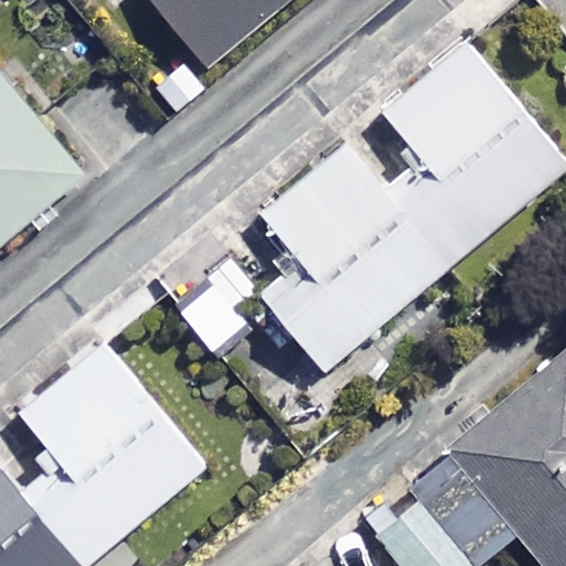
[(150,0),(205,66),(283,0),(150,0)]
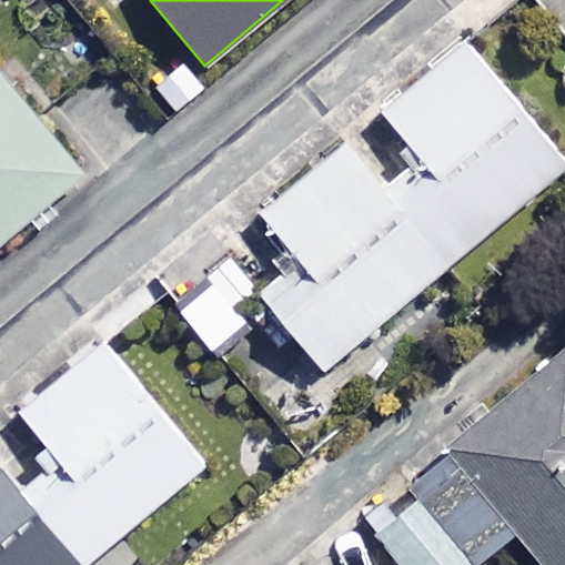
[(399,134),(364,163),(347,144),(262,218),(301,264),(263,298),(326,372),(564,169),(564,160),(465,43),(382,115),(399,134)]
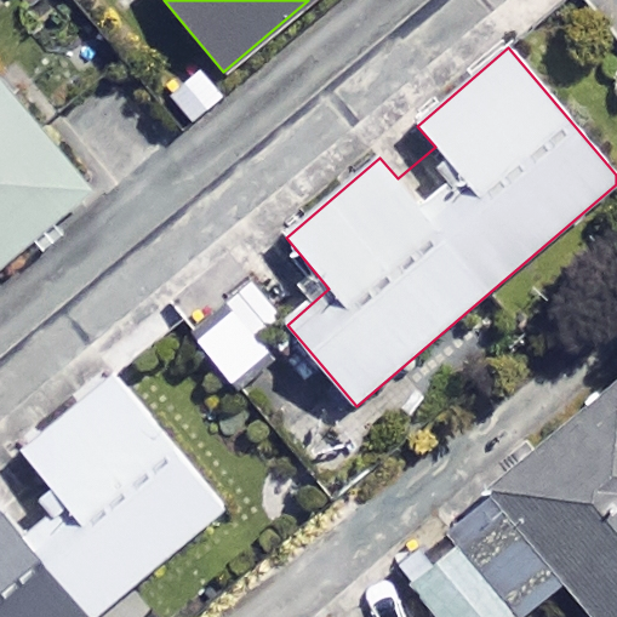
[(166,90),(189,119),(221,95),(199,64),(166,90)]
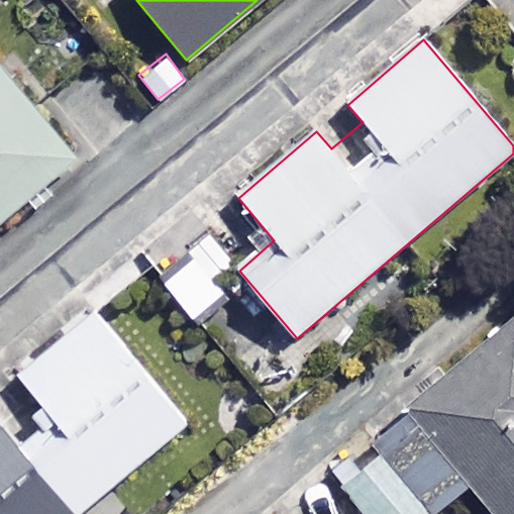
[(0,223),(77,164),(0,66),(0,223)]
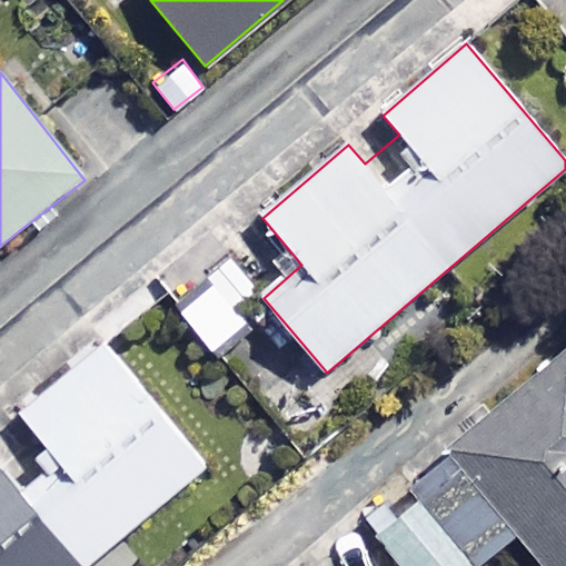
[(247,324),(211,285),(179,314),(215,353),(247,324)]
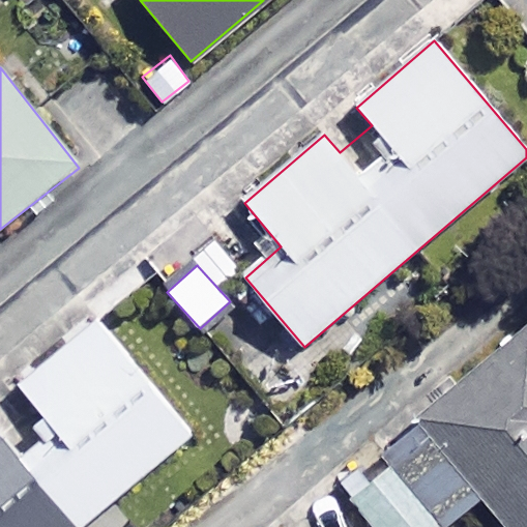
[(0,526),(84,526),(192,436),(96,323),(22,386),(52,422),(15,454),(0,436),(0,526)]
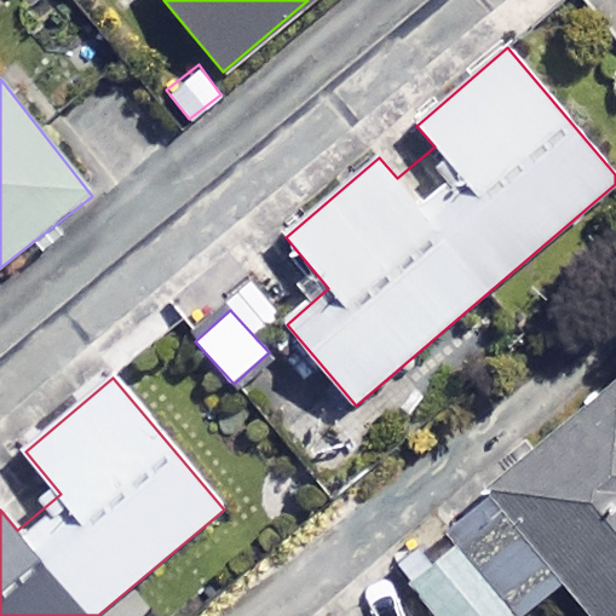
[(615,615),(615,393),(448,535),(456,545),(412,582),(438,615),(520,615),(563,580),(593,615),(615,615)]
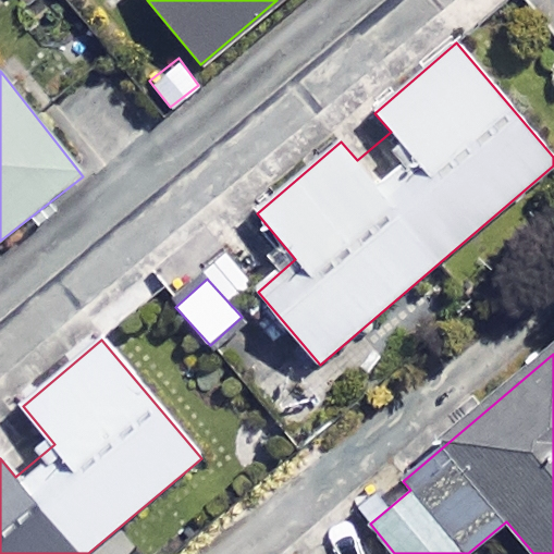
All buildings are outlined.
